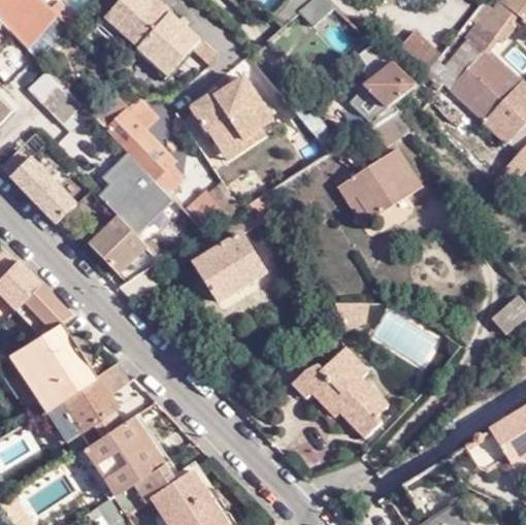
[(0,19),(2,22),(24,44),(34,35),(20,20),(36,0),(11,0),(0,13),(0,19)]
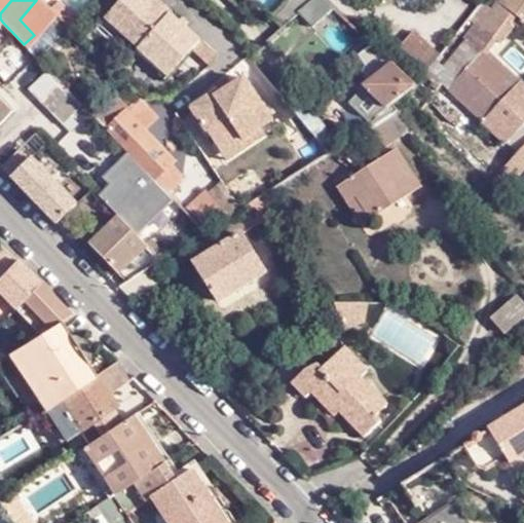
[(0,13),(11,0),(0,0),(0,13)]
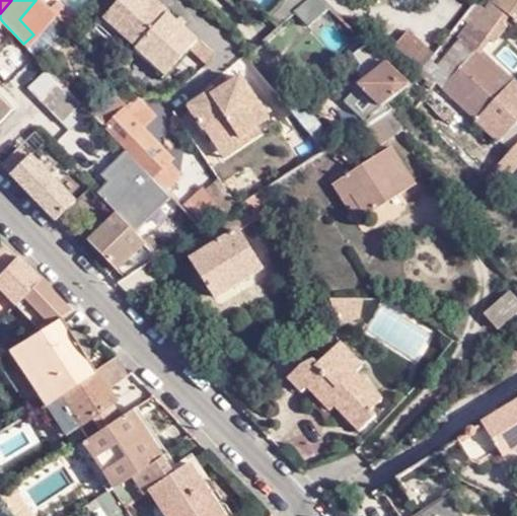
[(55,0),(49,7),(69,28),(78,17),(60,0),(55,0)]
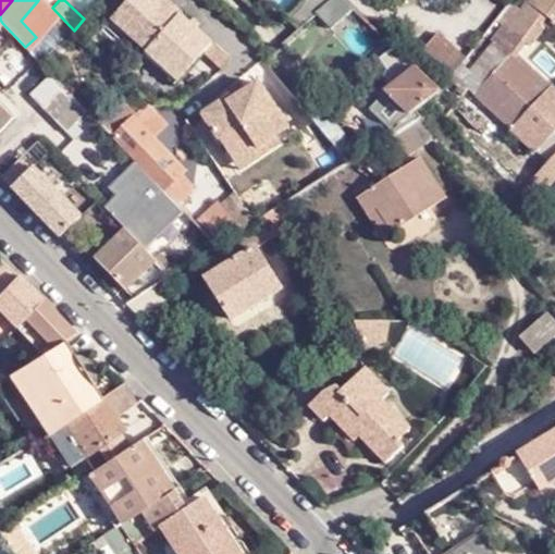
[(167,3),(163,0),(128,0),(114,16),(150,49),(149,50),(182,79),(214,42),(182,14),(185,11),(173,0),(169,0),(167,3)]
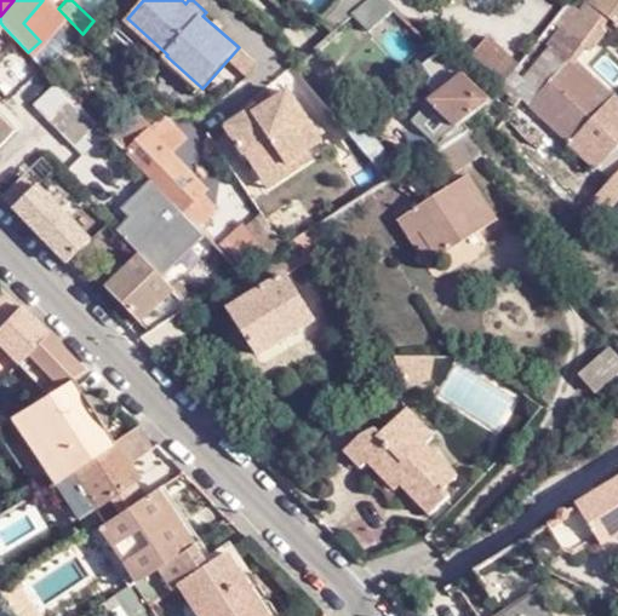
[(336,33),(359,18),(358,15),(371,0),(335,0),(319,16),(336,33)]
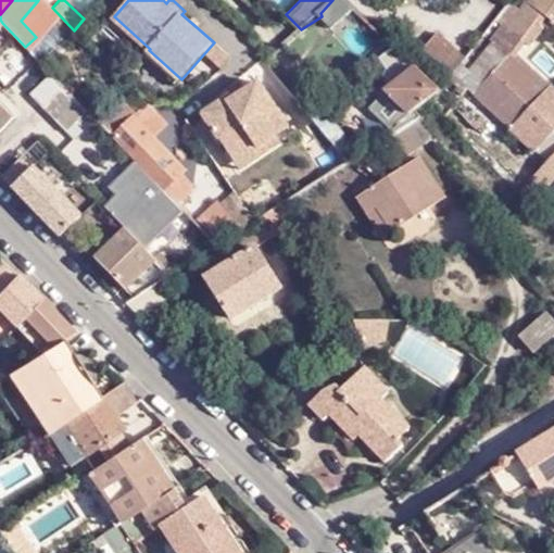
[(336,29),(354,9),(344,0),(332,0),(320,13),(322,16),(336,29)]
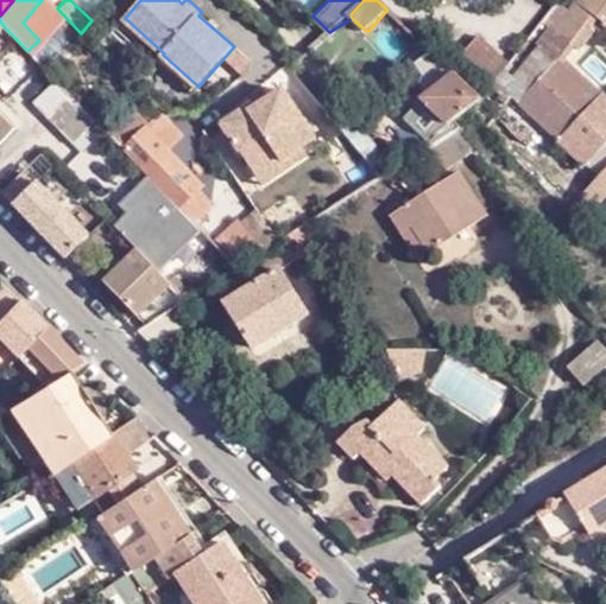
[(580,0),(578,2),(598,17),(605,23),(605,0),(580,0)]
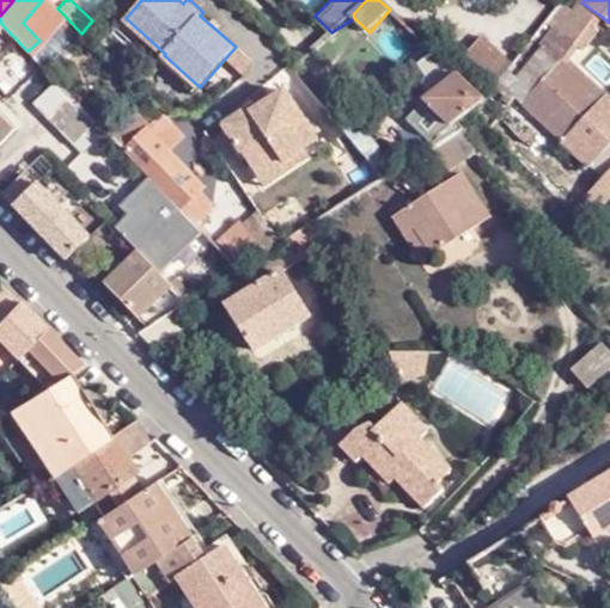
[(593,28),(602,17),(581,2),(575,13),(593,28)]
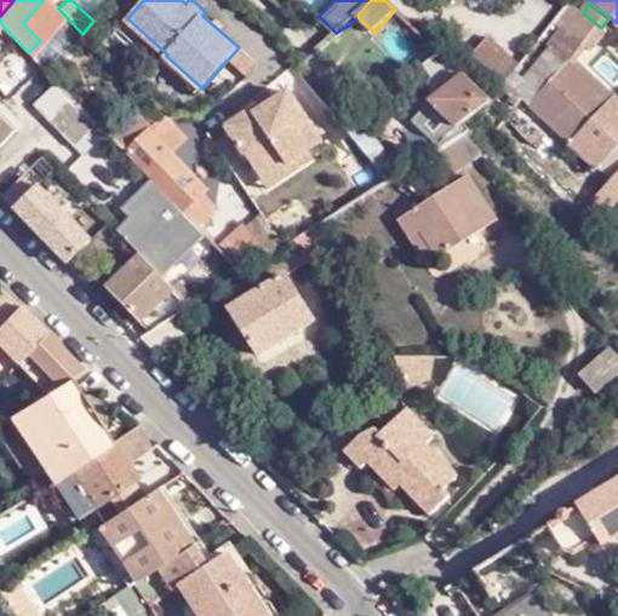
[(556,42),(572,57),(583,46),(564,27),(554,39),(556,42)]
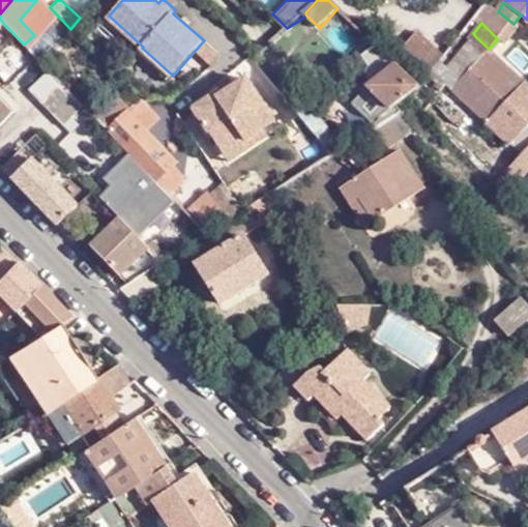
[(426,79),(443,57),(417,33),(398,53),(426,79)]
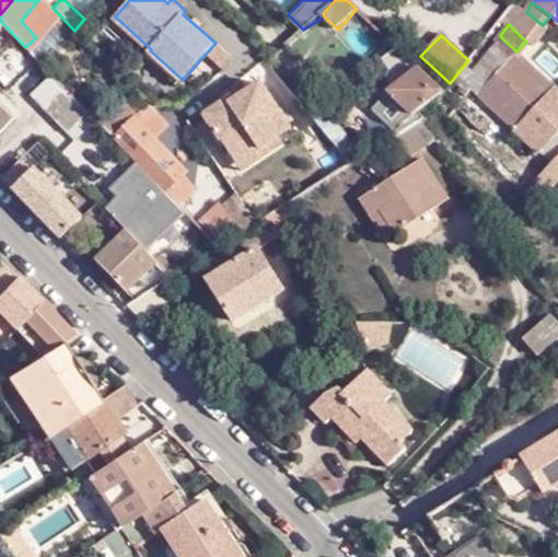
[(466,83),(477,94),(516,51),(502,38),(466,83)]
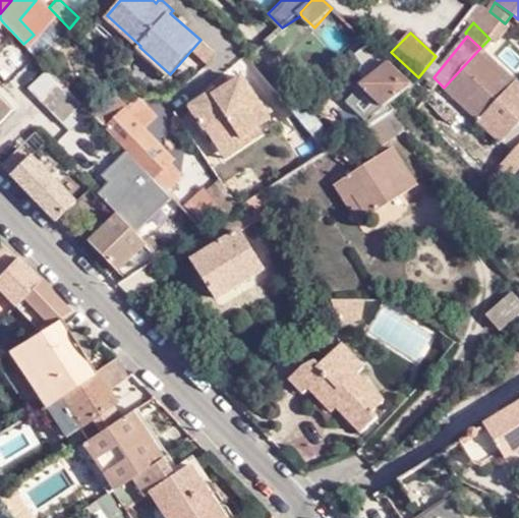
[(396,96),(412,84),(369,44),(355,54),(362,65),(358,71),(364,80),(359,85),(382,107),(387,103),(396,96)]
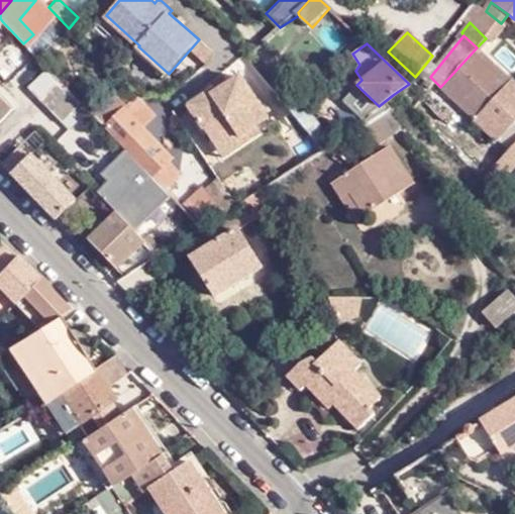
[(169,74),(138,46),(134,50),(165,78),(169,74)]
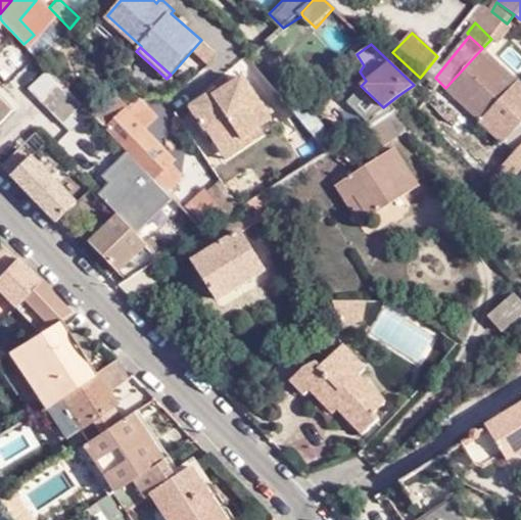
[(520,120),(520,85),(482,48),(445,88),(502,141),(520,120)]
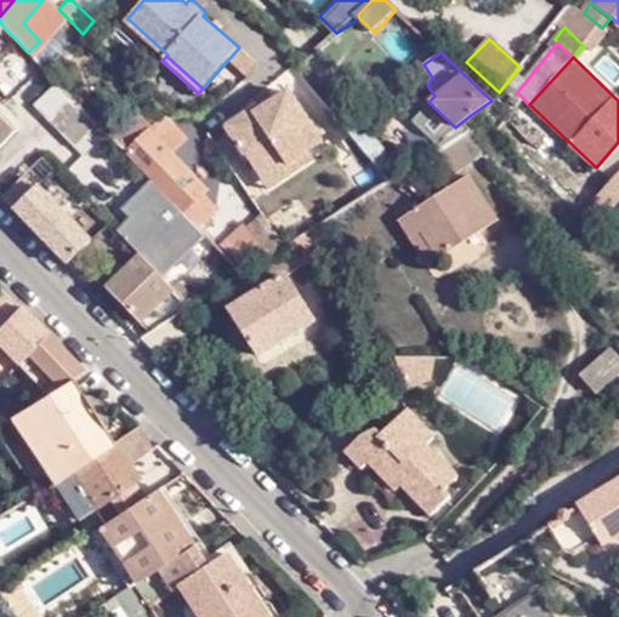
[(34,104),(75,147),(97,124),(57,81),(34,104)]
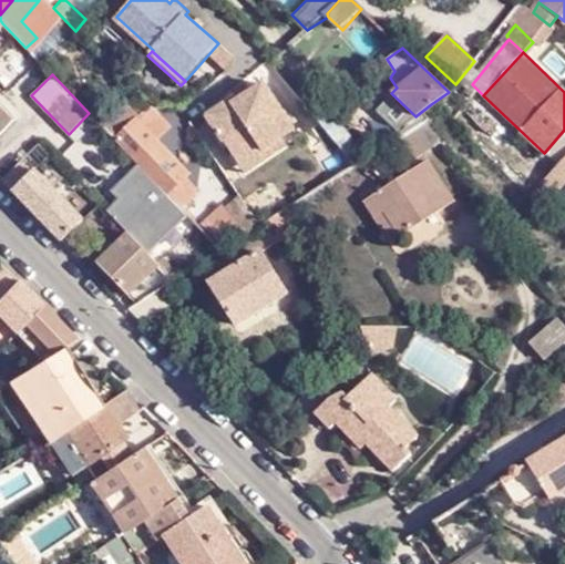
[(236,93),(234,95),(206,112),(236,157),(258,144),(263,151),(283,137),(296,129),(265,81),(250,90),(238,98),(236,93)]
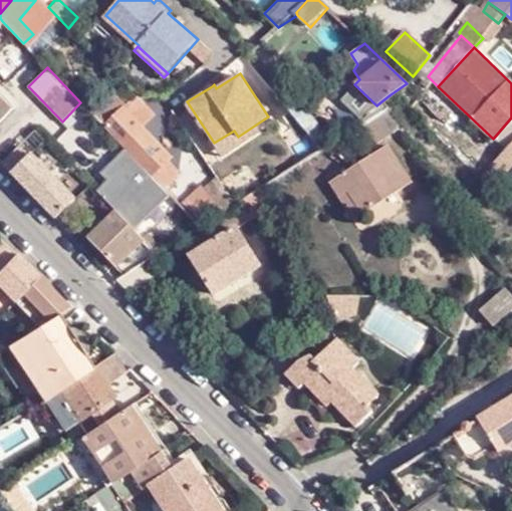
[(210,81),(212,86),(214,84),(216,88),(227,81),(223,73),(210,81)]
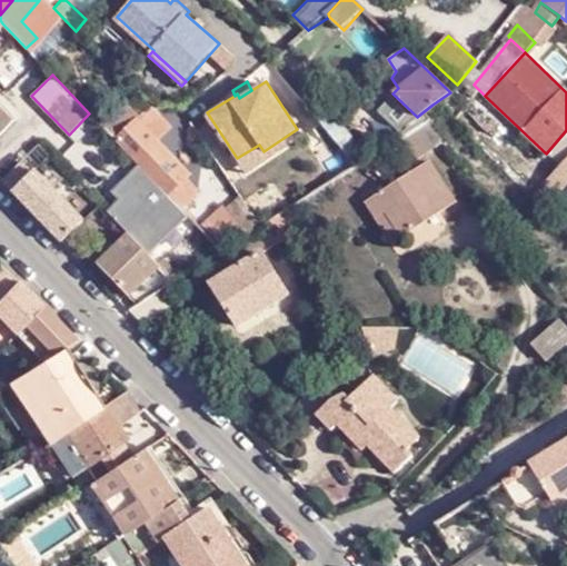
[(153,107),(149,107),(133,92),(100,125),(138,165),(181,209),(200,191),(187,177),(191,174),(159,139),(172,126),(153,107)]
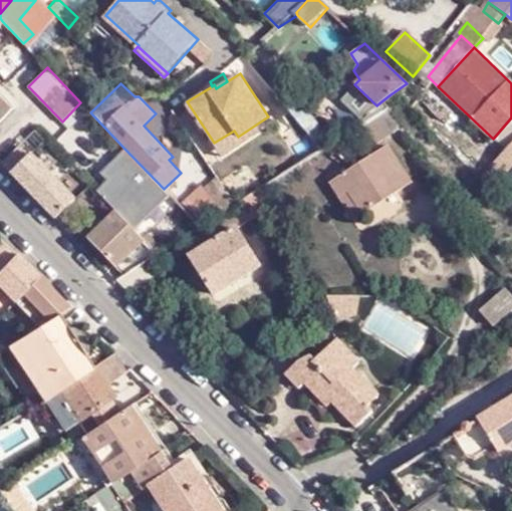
[(0,119),(12,107),(0,95),(0,119)]
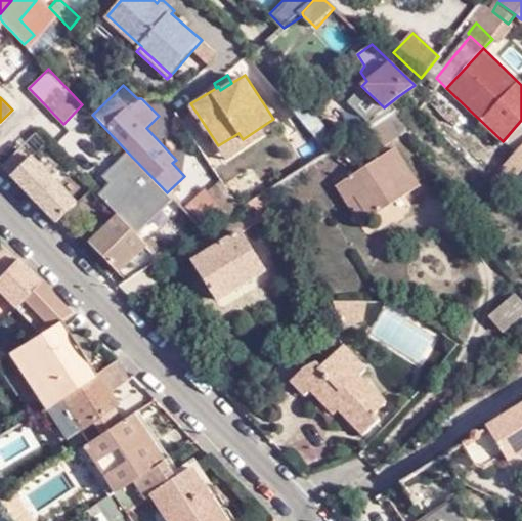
[(392,111),(393,110),(389,103),(384,107),(365,120),(368,125),(392,111)]
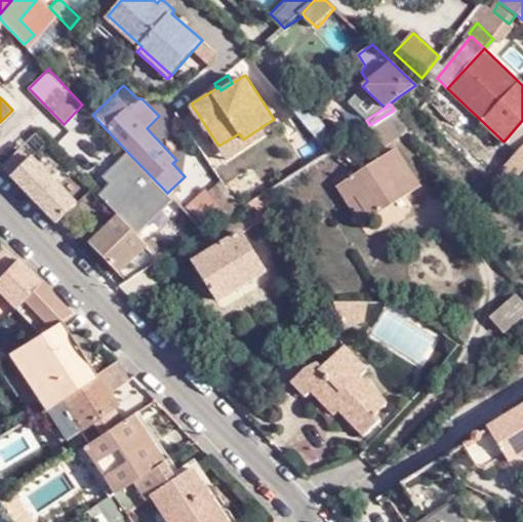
[(393,111),(369,125),(381,144),(404,128),(393,111)]
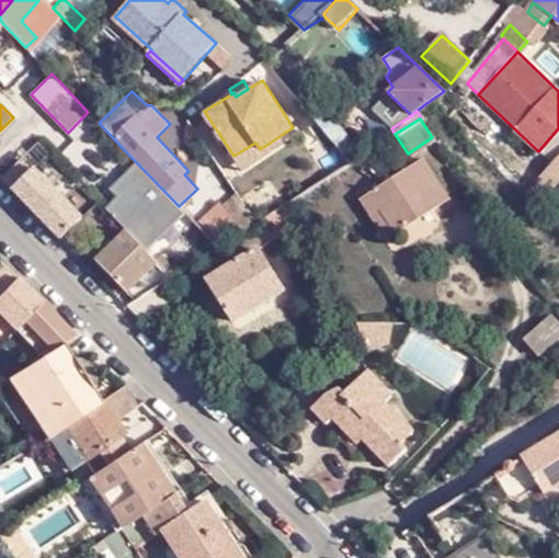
[(255,143),(234,156),(242,170),(284,144),(280,136),(260,149),(255,143)]
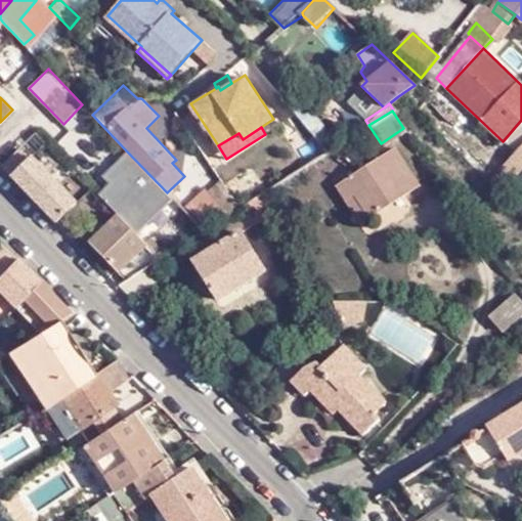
[(33,131),(16,146),(16,147),(27,158),(29,156),(43,141),(33,131)]
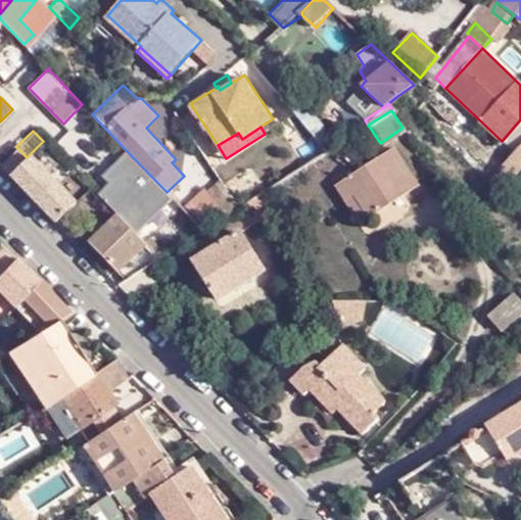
[(520,140),(498,166),(509,177),(520,163),(520,140)]
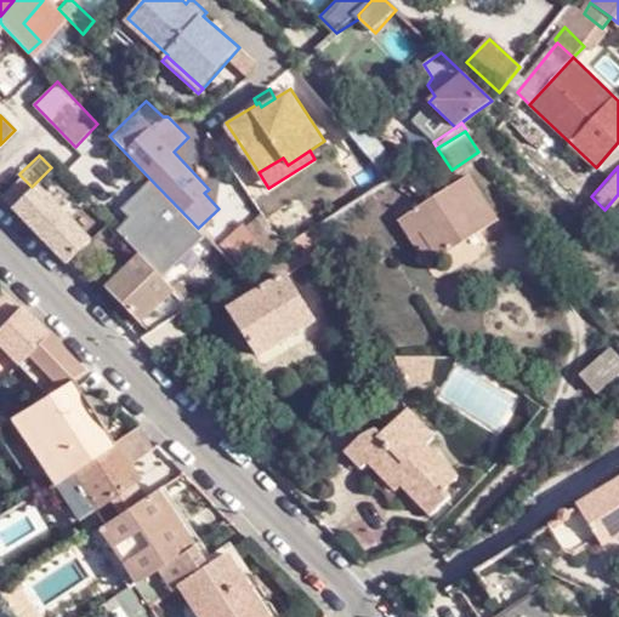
[(20,175),(0,195),(64,261),(87,239),(34,184),(32,187),(20,175)]
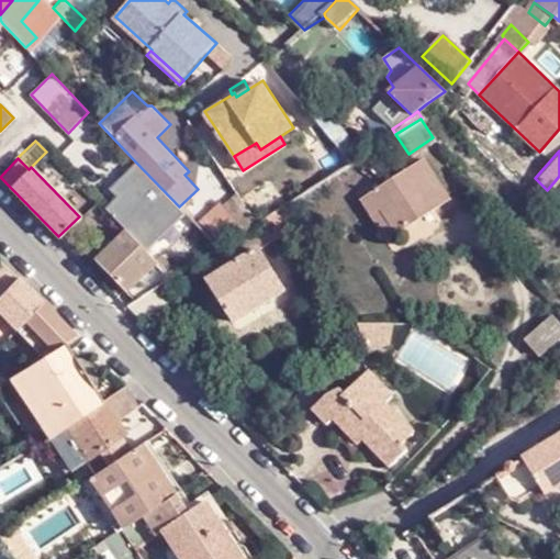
[(379,209),(394,233),(447,199),(422,159),(359,199),(369,214),(379,209)]
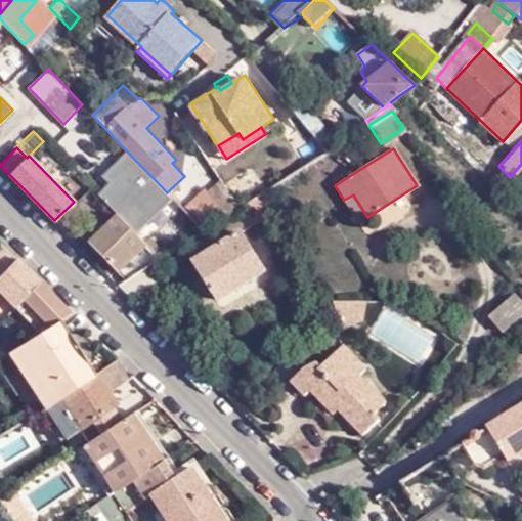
[(96,196),(115,214),(133,234),(172,198),(167,192),(127,152),(103,174),(111,181),(96,196)]
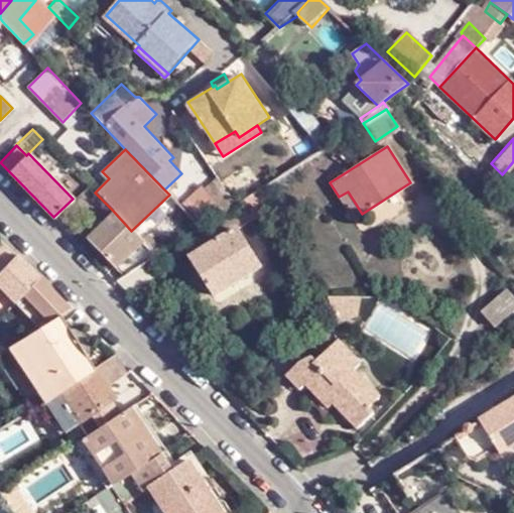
[(221,208),(204,189),(181,204),(200,222),(221,208)]
